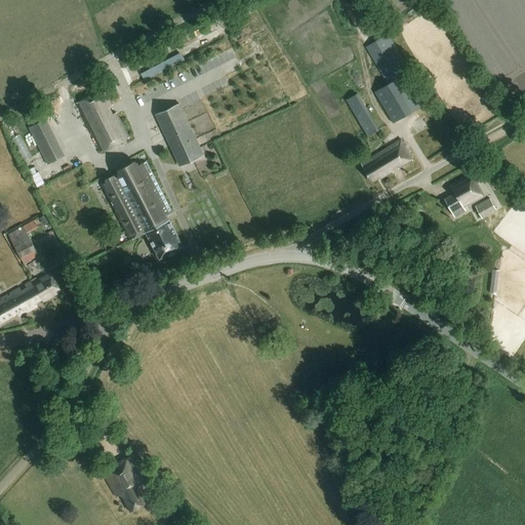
[(365,47),(388,85),(374,92),(393,123),(429,103),(388,34),(365,47)]
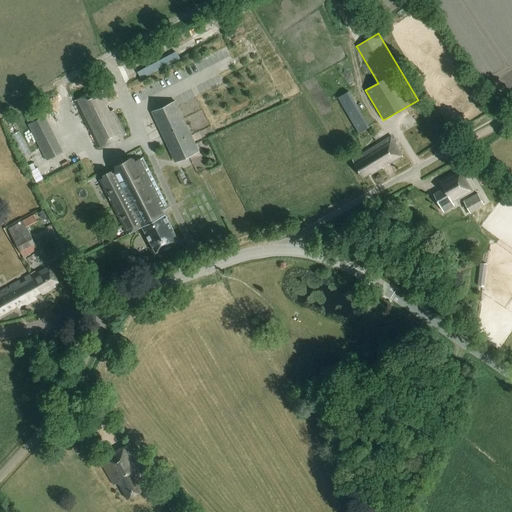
[(138,70),(142,78),(182,59),(178,51),(138,70)]
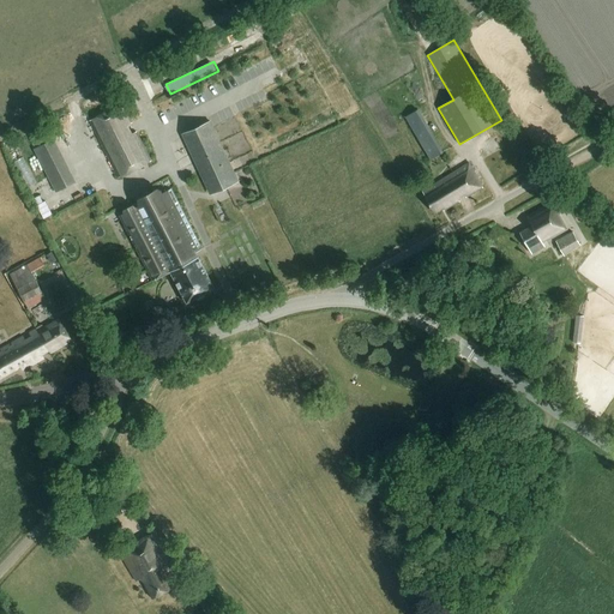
[(94,118),(118,175),(152,161),(139,130),(132,132),(128,124),(131,122),(124,106),(94,118)]
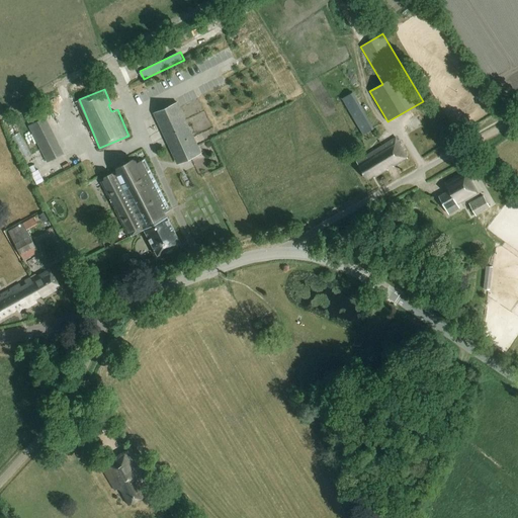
[(350,93),(342,98),(362,136),(372,130),(350,93)]
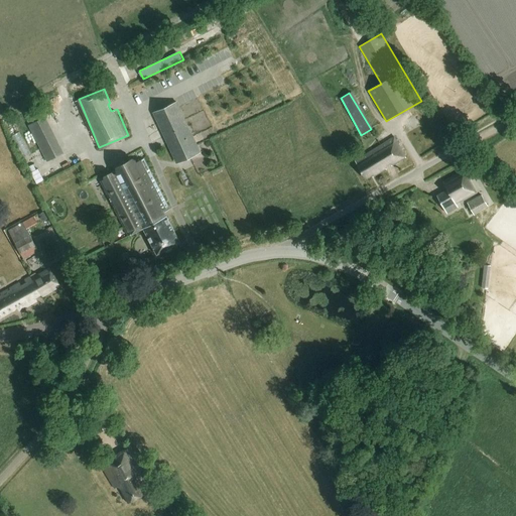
[(49,111),(60,109),(58,97),(47,99),(49,111)]
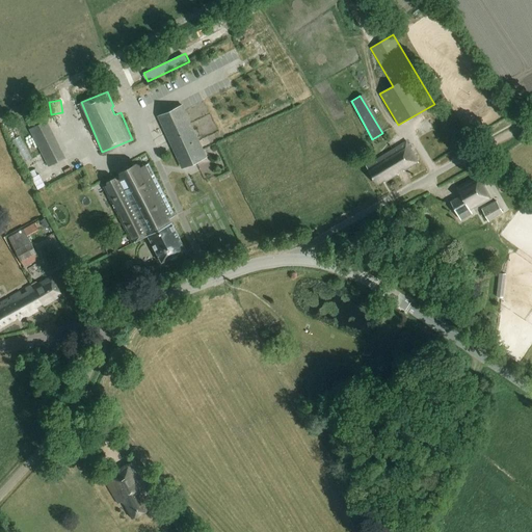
[(182,169),(207,158),(183,105),(157,116),(182,169)]
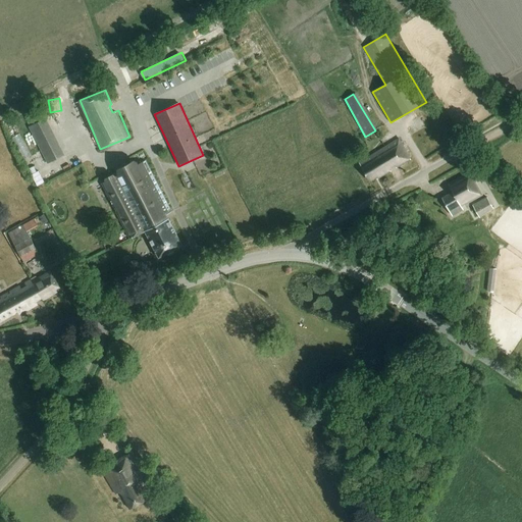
[(65,155),(42,111),(27,119),(30,126),(29,127),(48,164),(65,155)]
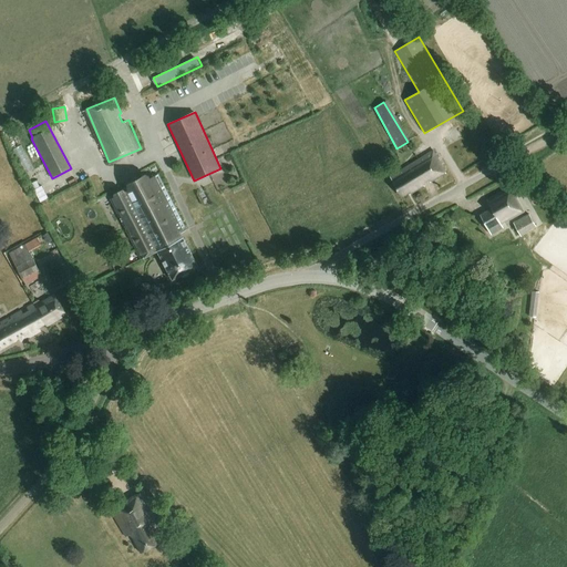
[(430,183),(445,174),(433,151),(390,177),(401,197),(409,193),(410,195),(424,186),(423,184),(429,181),(430,183)]
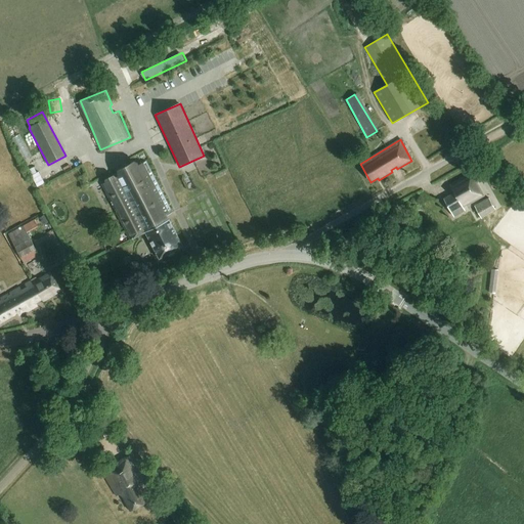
[(159,259),(182,247),(167,216),(172,213),(146,162),(101,184),(130,239),(145,232),(159,259)]
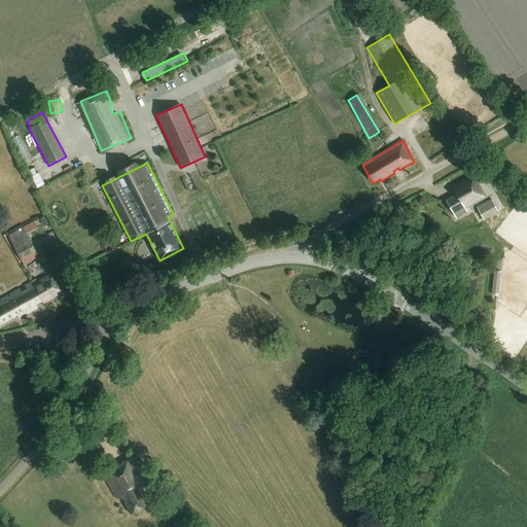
[(37,174),(31,176),(38,188),(45,184),(39,173),(37,174)]
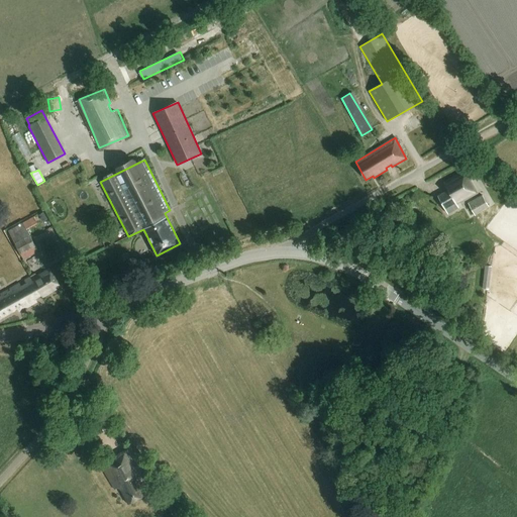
[(444,184),(448,191),(437,196),(447,214),(458,208),(457,205),(478,194),(464,172),(444,183),(444,184)]
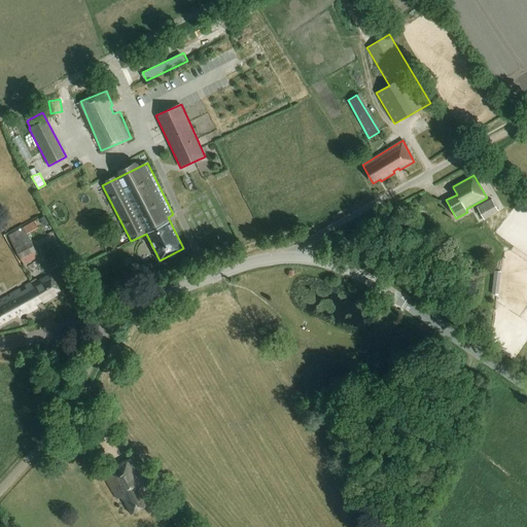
[(484,221),(499,212),(491,199),(477,207),(484,221)]
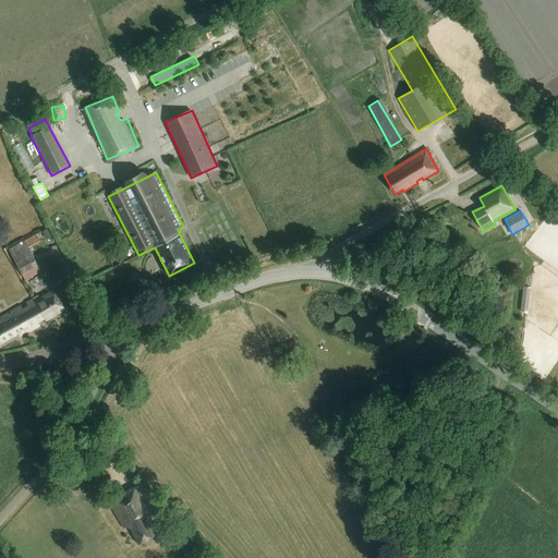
[(46,229),(41,232),(46,239),(50,235),(46,229)]
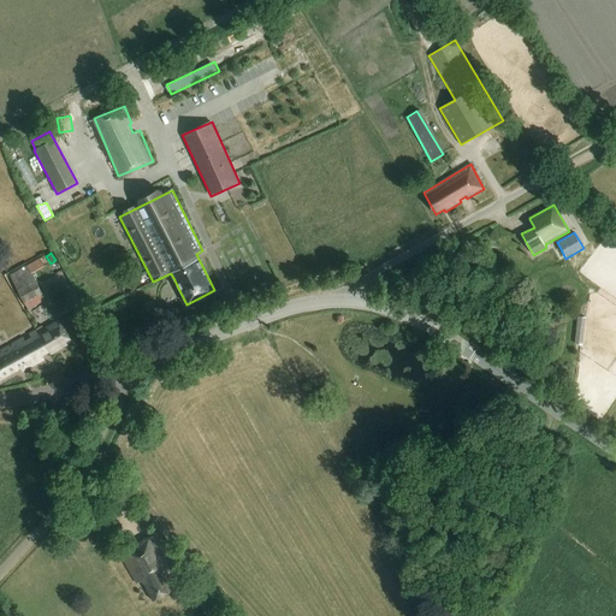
[(40,259),(28,266),(10,276),(28,309),(45,300),(31,274),(45,267),(40,259)]
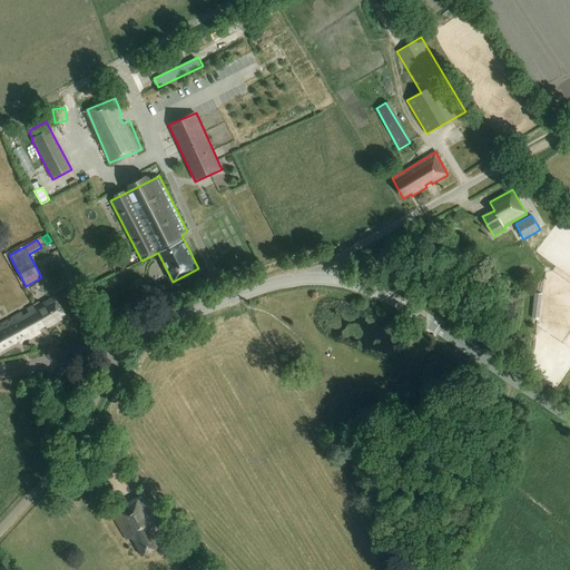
[(533,316),(539,317),(542,293),(537,292),(533,316)]
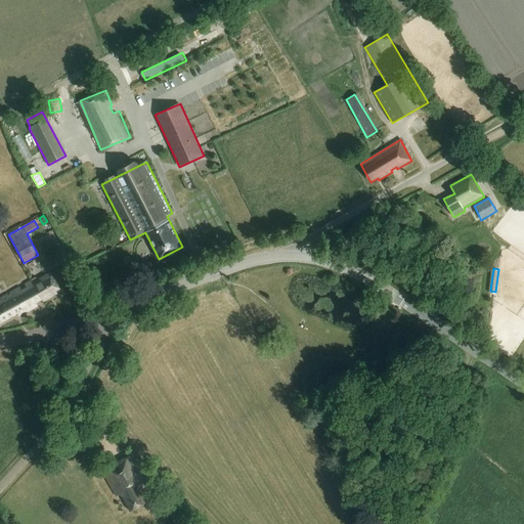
[(32,282),(42,299),(43,302),(60,291),(49,272),(32,282)]
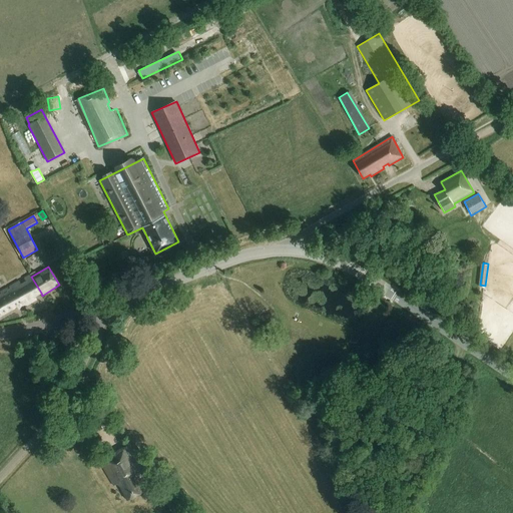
[(41,293),(31,277),(30,276),(0,293),(0,316),(17,307),(18,310),(36,300),(35,297),(41,293)]
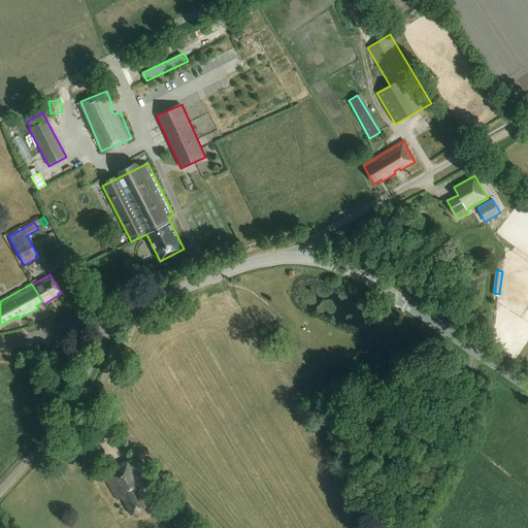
[(145,507),(149,505),(140,490),(146,486),(131,458),(103,474),(118,499),(122,497),(131,515),(145,508),(145,507)]
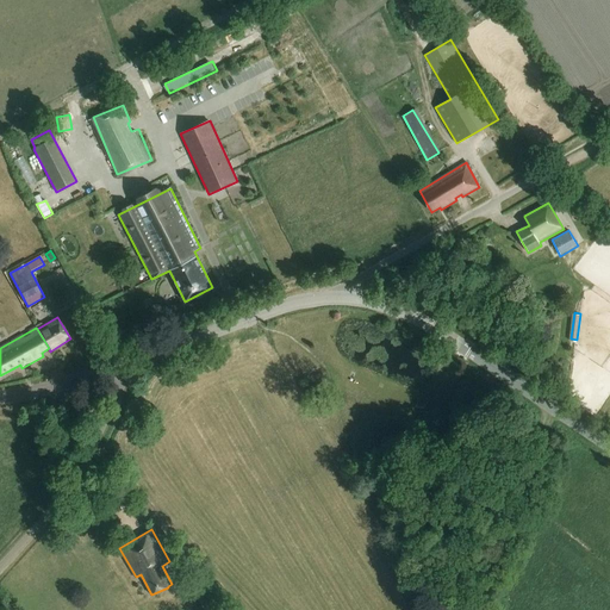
[(182,597),(193,591),(187,580),(176,586),(182,597)]
